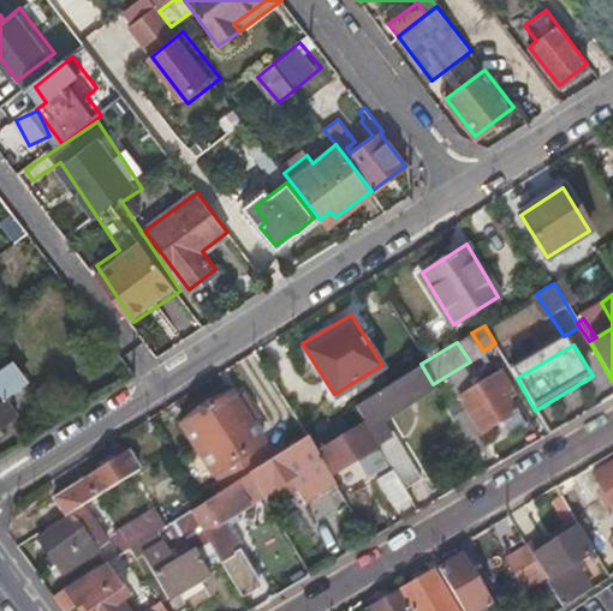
[(10,363),(0,369),(0,424),(16,414),(5,399),(25,385),(10,363)]
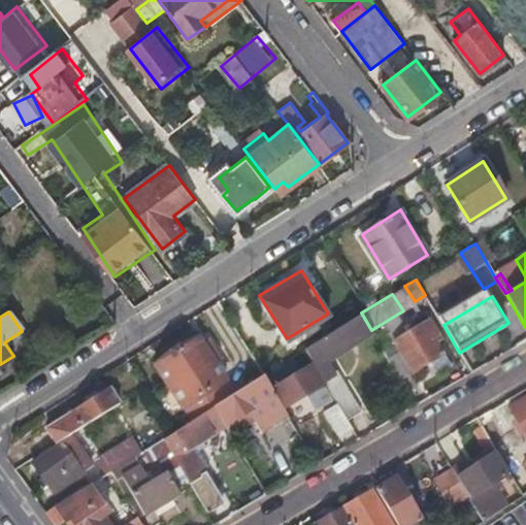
[(371,330),(361,313),(305,348),(337,402),(347,418),(359,409),(334,369),(332,371),(325,360),(372,331),(371,330)]
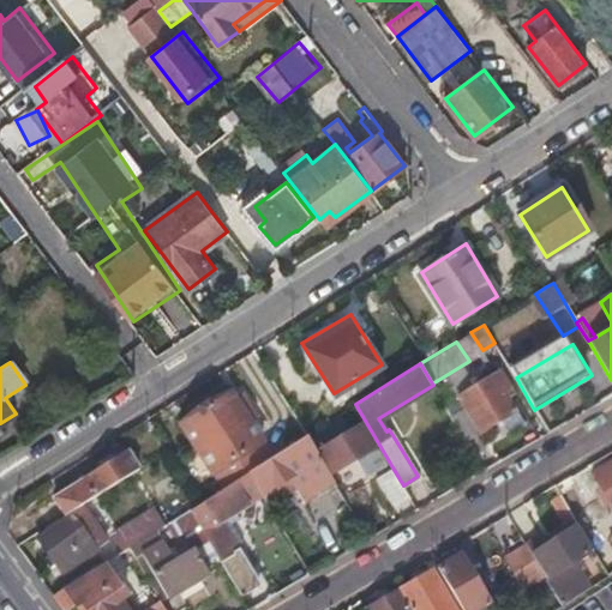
[(505,397),(513,393),(498,370),(492,374),(505,397)]
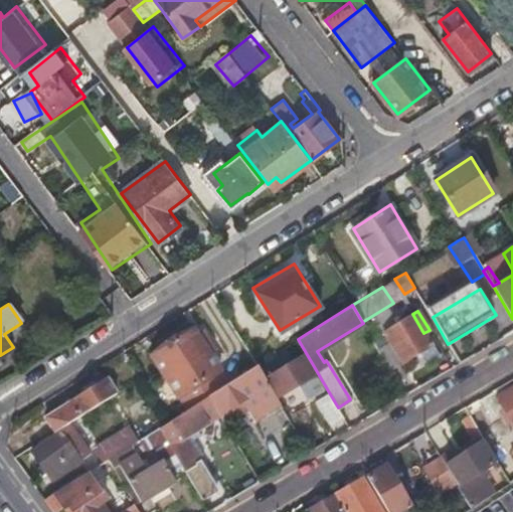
[(431,345),(423,333),(412,314),(396,323),(392,318),(380,325),(383,331),(401,362),(431,345)]
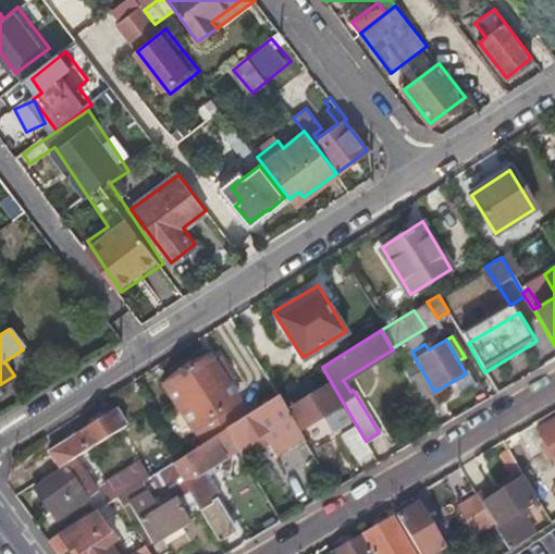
[(192,430),(197,426),(231,405),(237,401),(210,355),(163,384),(192,430)]
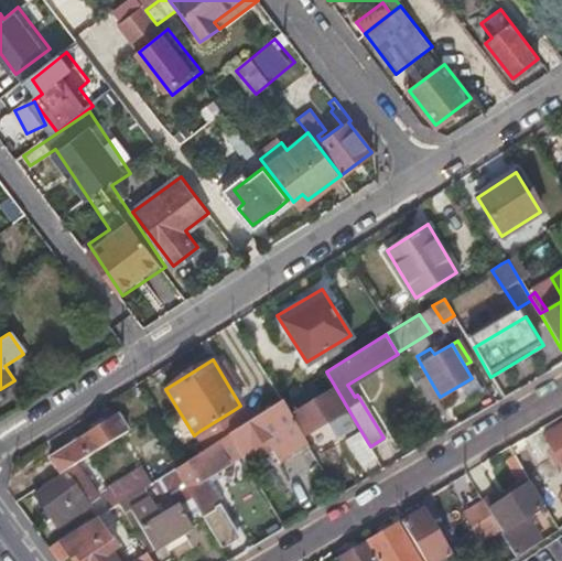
[(345,409),(333,390),(293,414),(305,434),(345,409)]
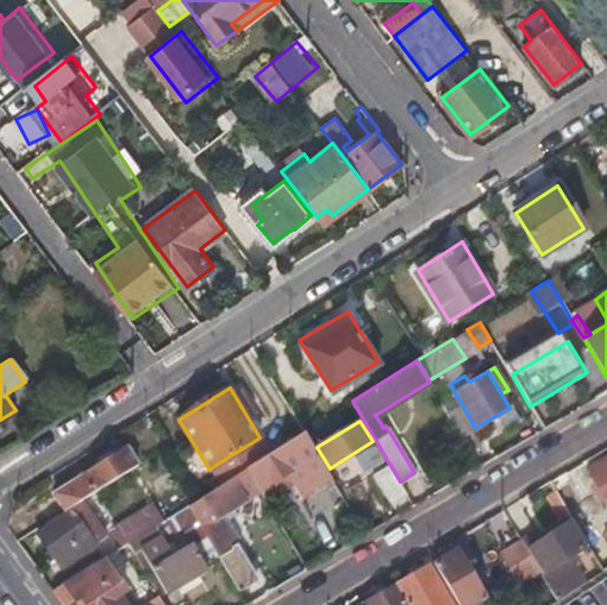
[(332,478),(304,432),(262,458),(245,468),(246,470),(260,491),(287,474),(299,496),(332,478)]
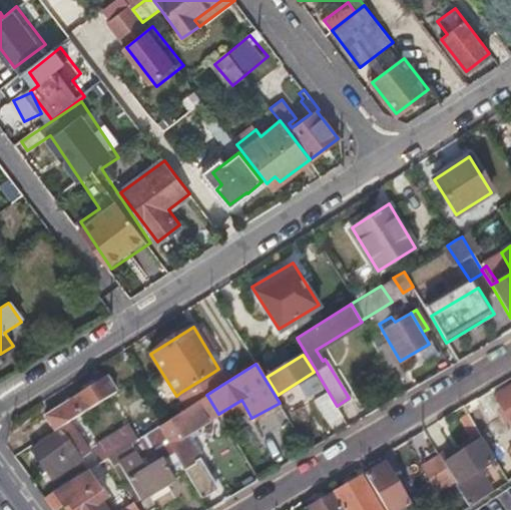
[(181,392),(190,405),(206,395),(220,386),(212,373),(181,392)]
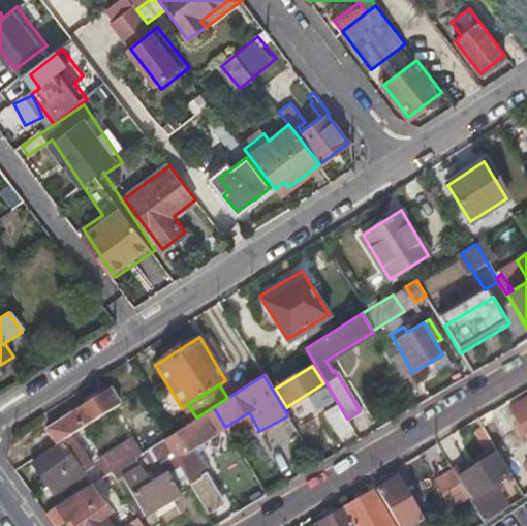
[(47,428),(56,443),(120,404),(111,389),(47,428)]
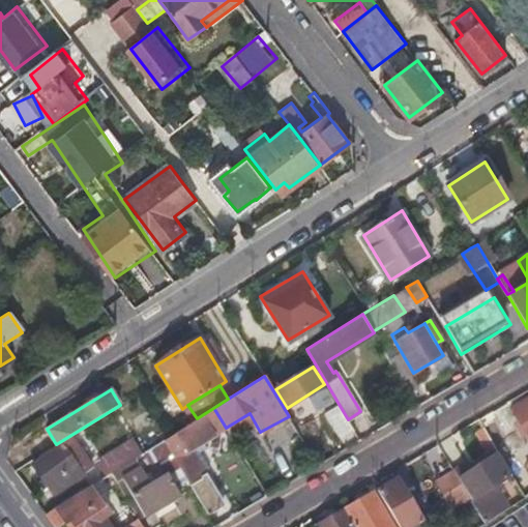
[(527,399),(511,409),(527,436),(527,399)]
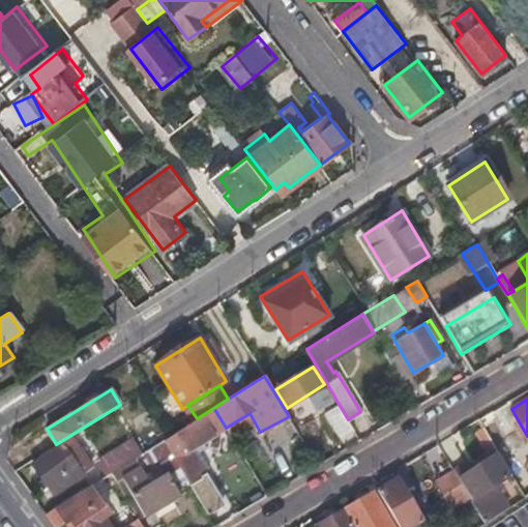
[(348,419),(339,404),(324,412),(340,439),(354,431),(348,419)]
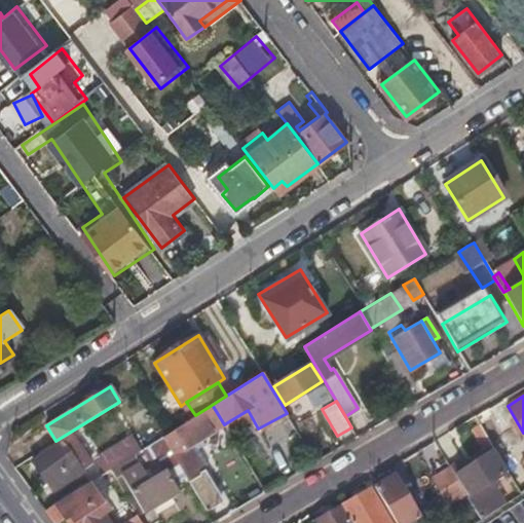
[(213,406),(162,438),(190,483),(207,509),(221,499),(203,469),(189,446),(197,441),(202,438),(224,424),(213,406)]
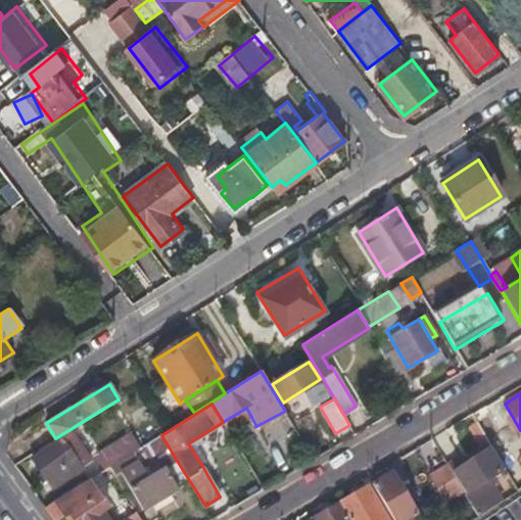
[(479,426),(475,419),(469,422),(473,430),(479,426)]
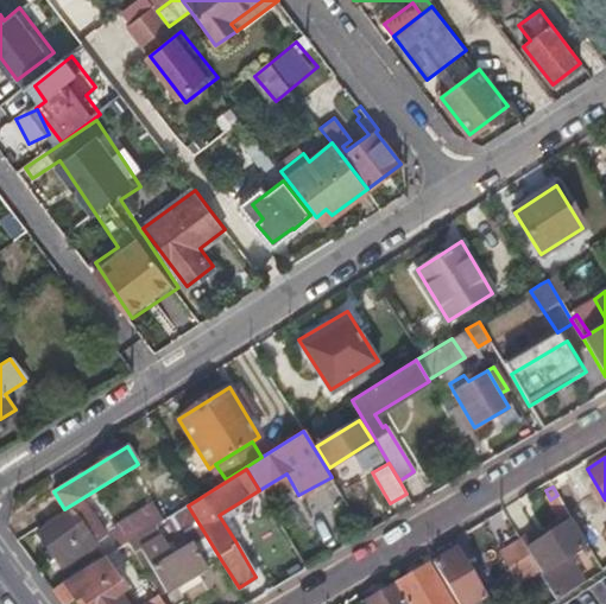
[(557,495),(550,500),(555,509),(561,520),(569,515),(563,504),(557,495)]
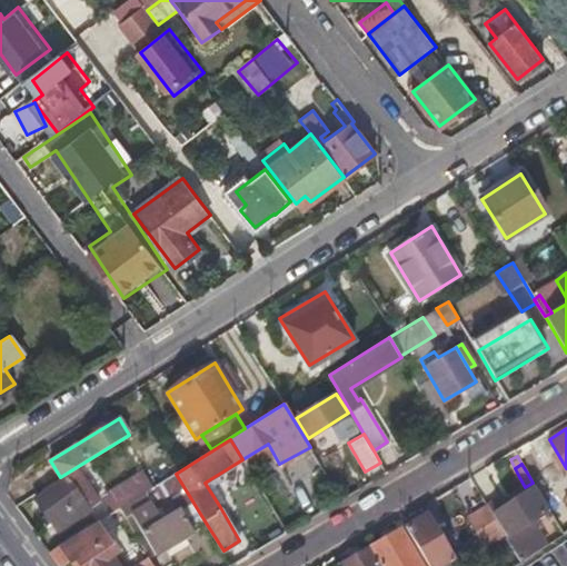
[(145,492),(151,487),(142,473),(106,495),(113,512),(120,507),(145,492)]
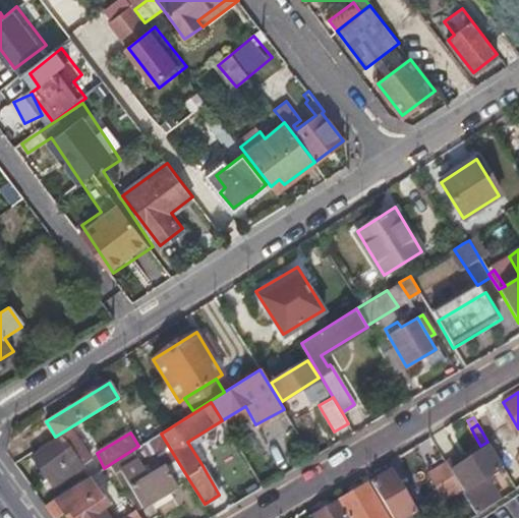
[(161,434),(161,433),(143,443),(150,453),(157,449),(165,463),(152,471),(145,462),(141,464),(138,460),(132,450),(110,464),(114,471),(116,474),(121,470),(142,506),(152,501),(154,504),(169,495),(167,491),(188,478),(161,434)]
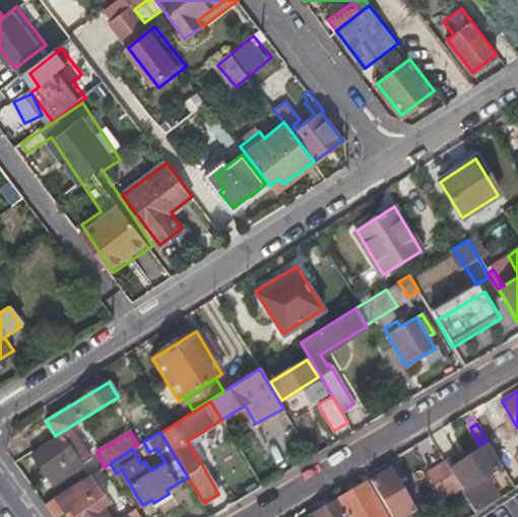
[(203,440),(200,433),(195,436),(187,441),(201,463),(207,460),(199,443),(203,440)]
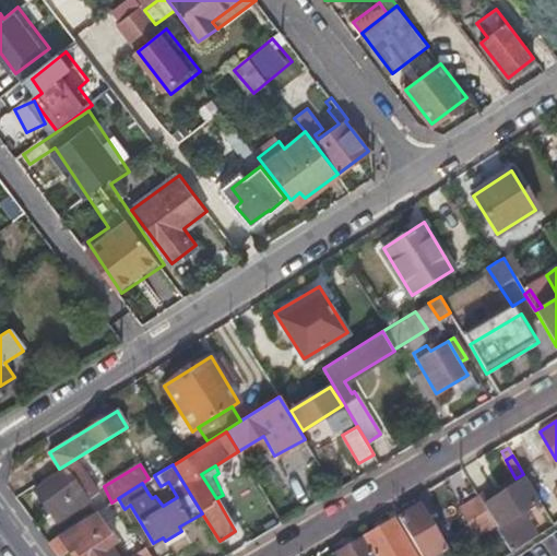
[(87,500),(67,469),(36,491),(58,521),(87,500)]
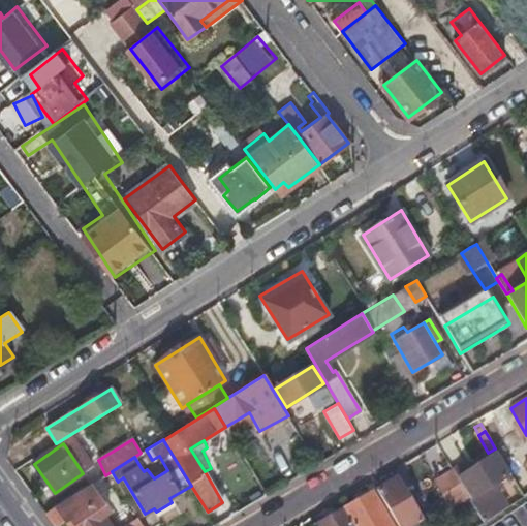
[(152,460),(146,450),(141,453),(134,457),(141,467),(152,460)]
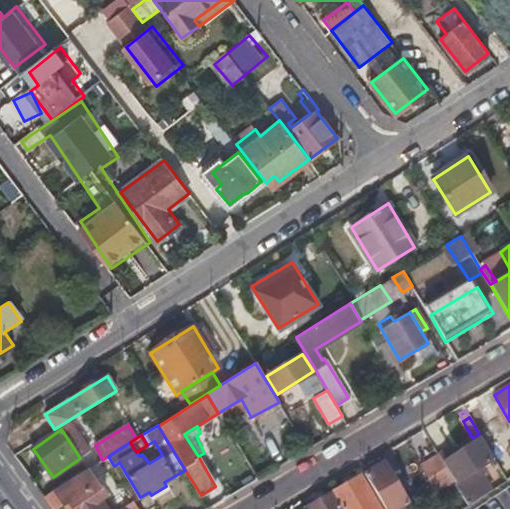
[(444,462),(453,478),(456,482),(477,468),(493,458),(480,436),(455,451),(455,455),(444,462)]
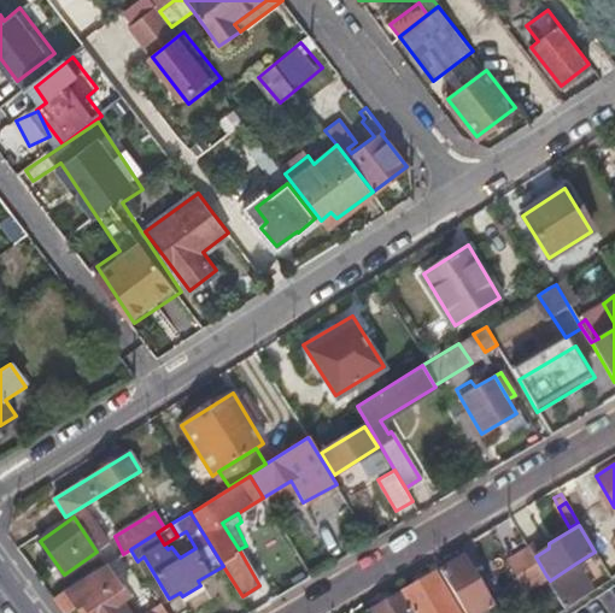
[(536,556),(528,546),(507,558),(525,588),(546,576),(536,556)]
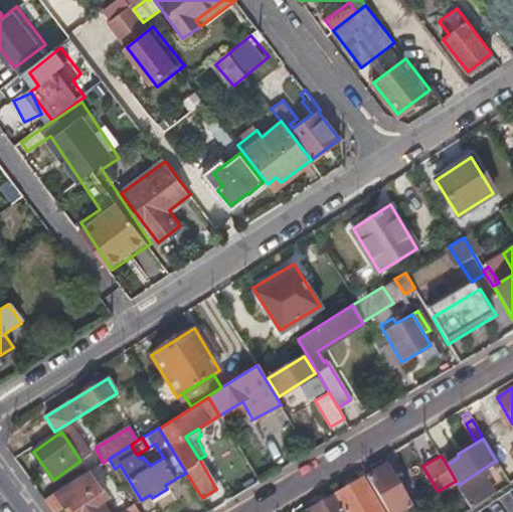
[(103,463),(92,470),(96,476),(113,466),(109,459),(103,463)]
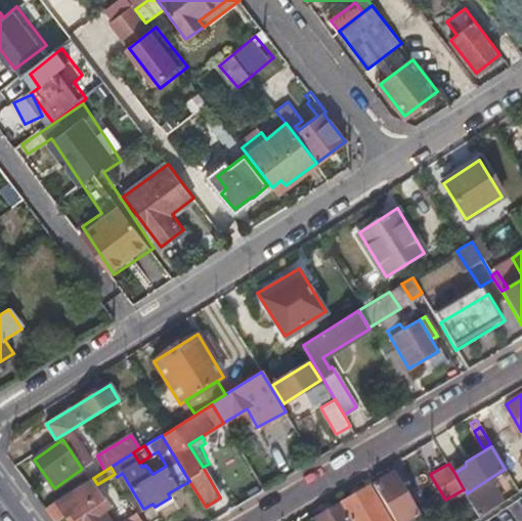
[(393,473),(375,484),(394,520),(419,520),(415,514),(416,511),(393,473)]
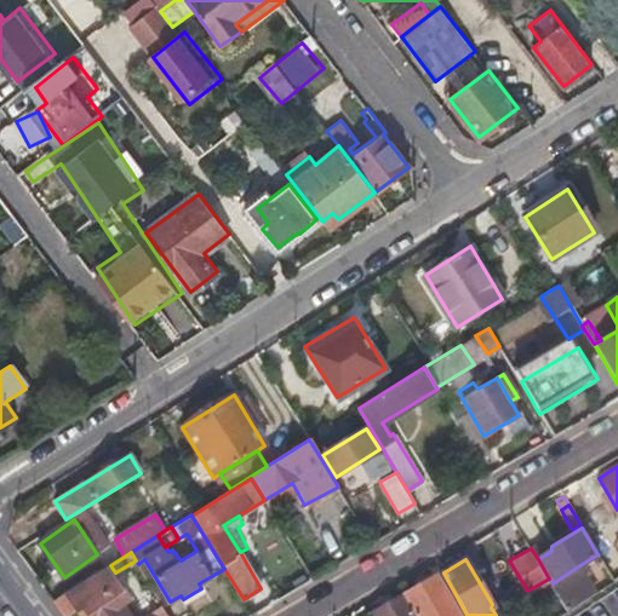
[(578,566),(553,583),(550,585),(566,611),(595,592),(578,566)]
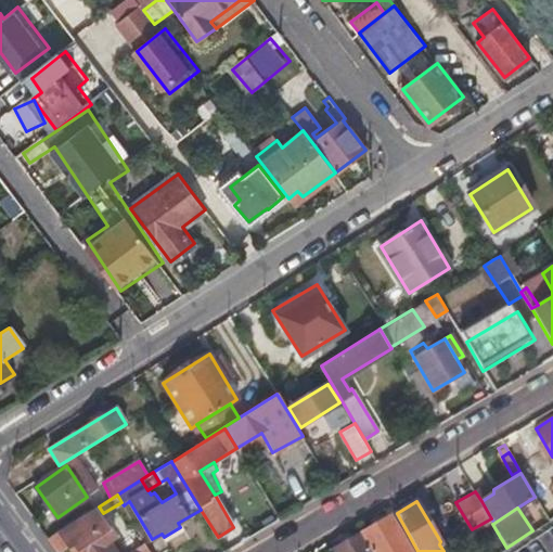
[(94,509),(49,538),(59,551),(61,551),(68,548),(72,551),(116,551),(112,546),(116,541),(94,509)]
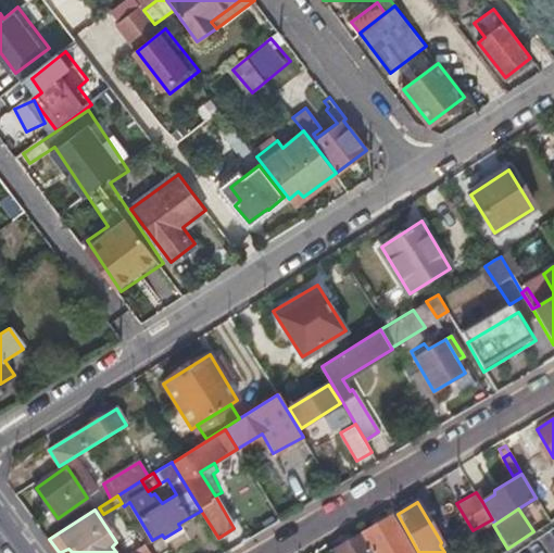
[(413,552),(392,517),(363,535),(374,552),(413,552)]
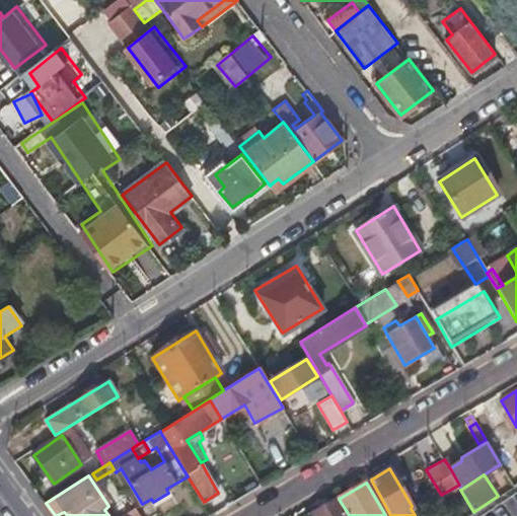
[(349,515),(339,499),(311,514),(311,515),(349,515)]
